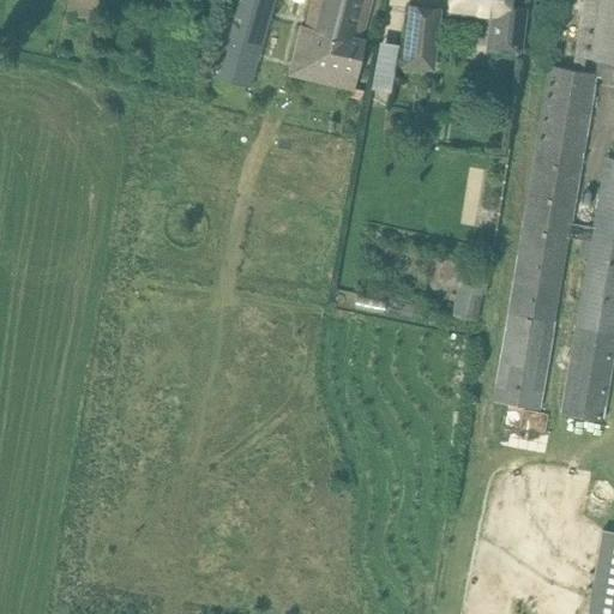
[(232,0),(211,77),(221,79),(251,88),(275,0),(232,0)]
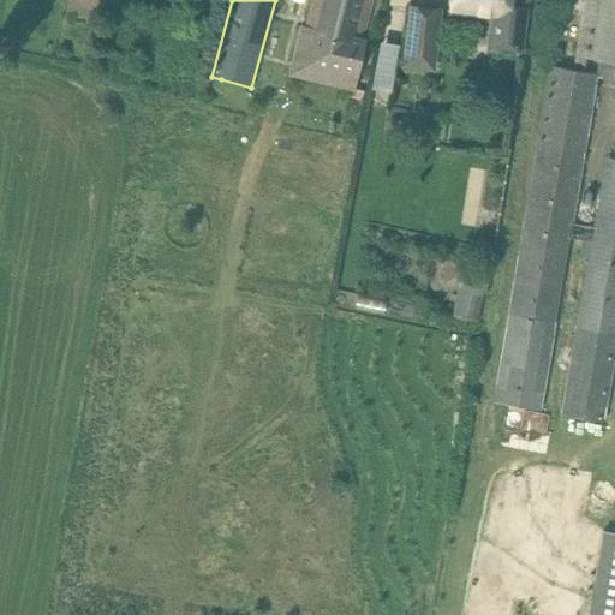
[(363,39),(371,0),(312,0),(306,27),(302,25),(293,57),(357,72),(364,40),(363,39)]
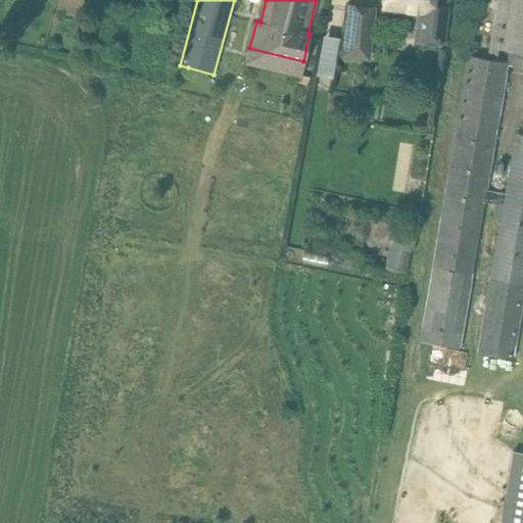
[(442,44),(446,6),(434,4),(434,0),(382,0),(382,9),(431,14),(430,30),(423,30),(422,42),(442,44)]
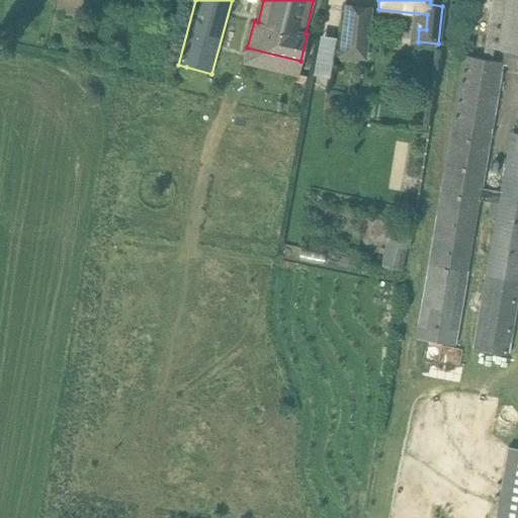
[(484,59),(484,62),(503,65),(517,66),(517,0),(492,0),(486,48),(484,59)]
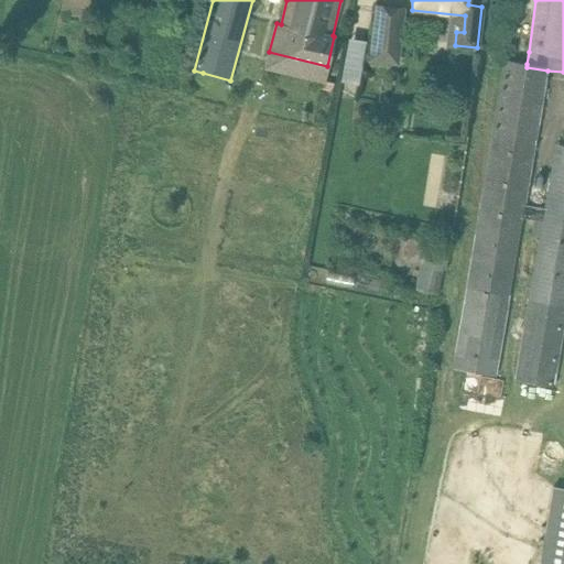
[(400,64),(405,6),(375,3),(369,61),(400,64)]
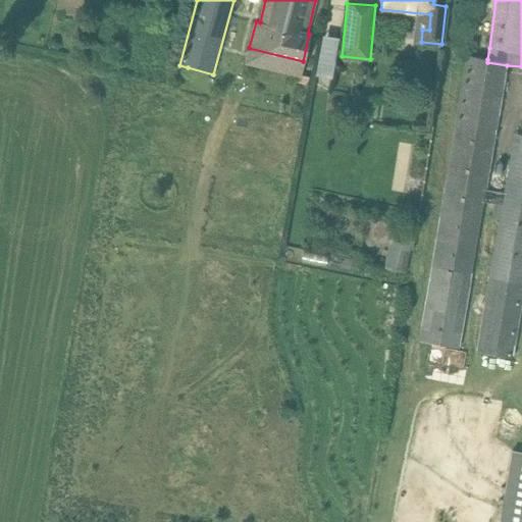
[(462,79),(454,128),(469,132),(469,131),(485,133),(489,108),(490,108),(494,84),(462,79)]
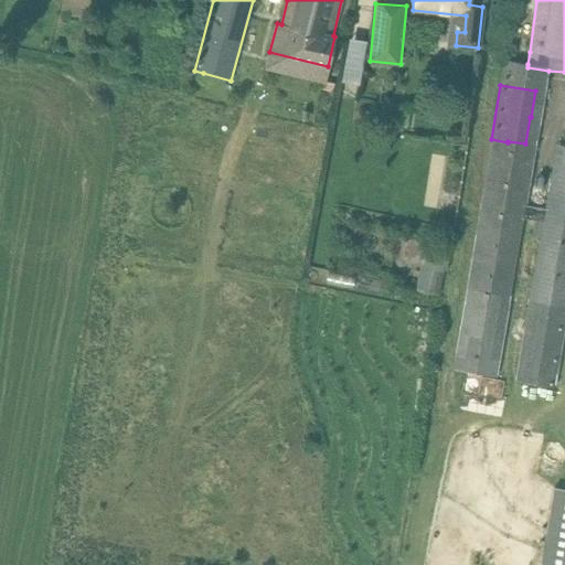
[(438,296),(447,259),(423,254),(415,289),(438,296)]
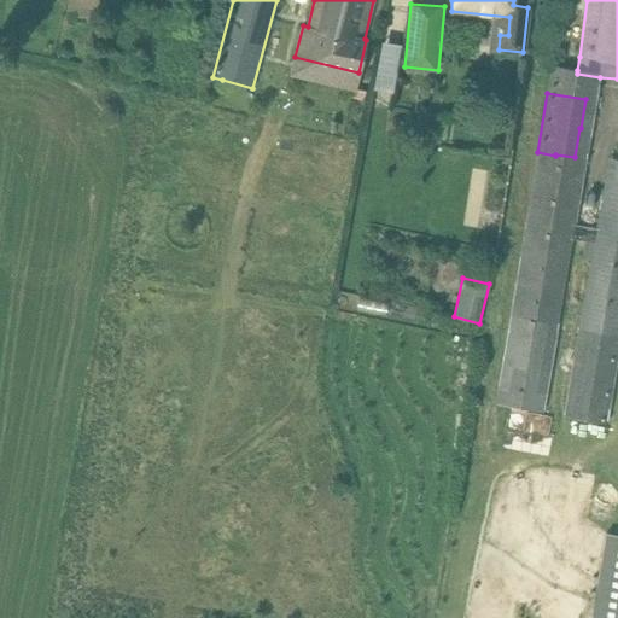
[(617,350),(617,297),(586,292),(576,349),(617,356),(617,350)]
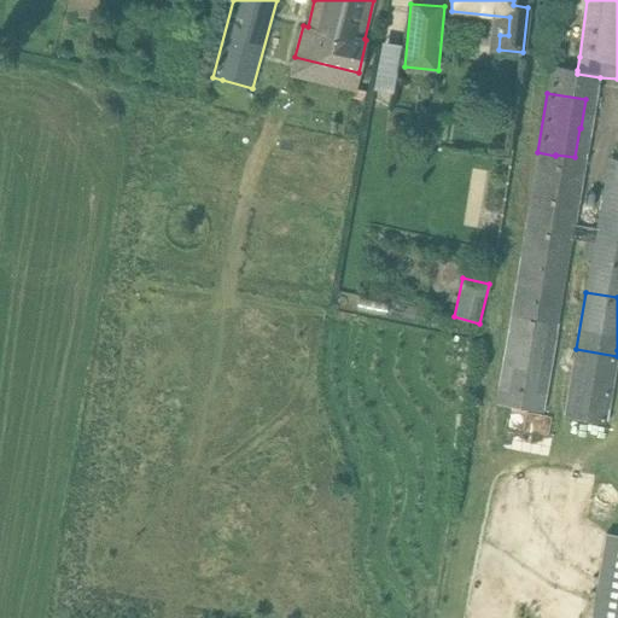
[(617,617),(617,534),(605,532),(589,617),(617,617)]
